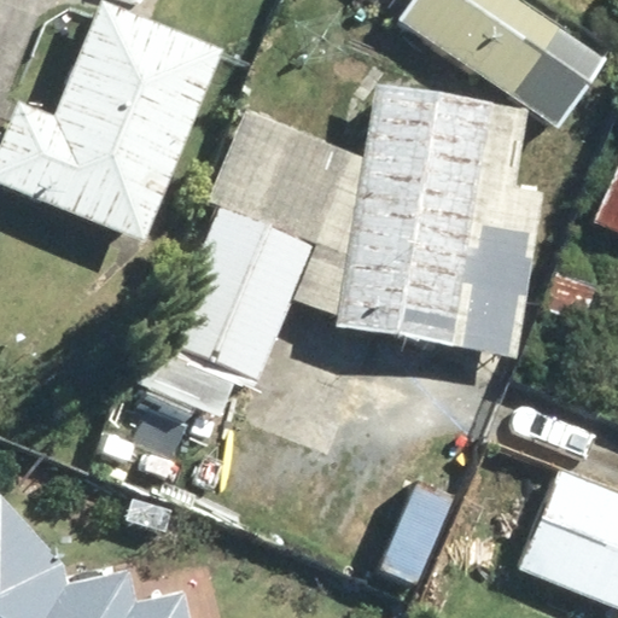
[(252,58),(105,0),(100,0),(56,114),(19,99),(0,149),(0,186),(147,244),(208,92),(235,103),(252,58)]
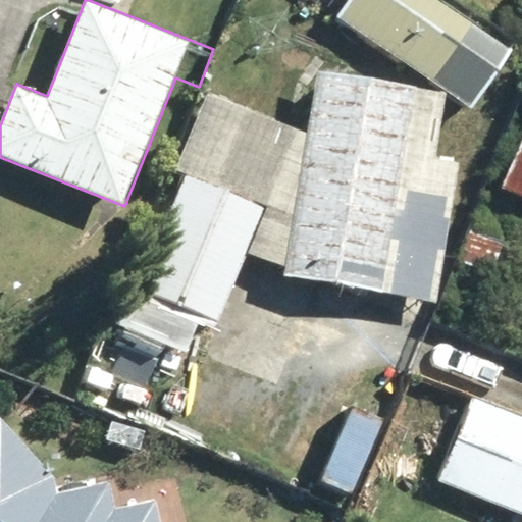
[(518,48),(447,0),(349,0),(336,18),(475,111),(518,48)]
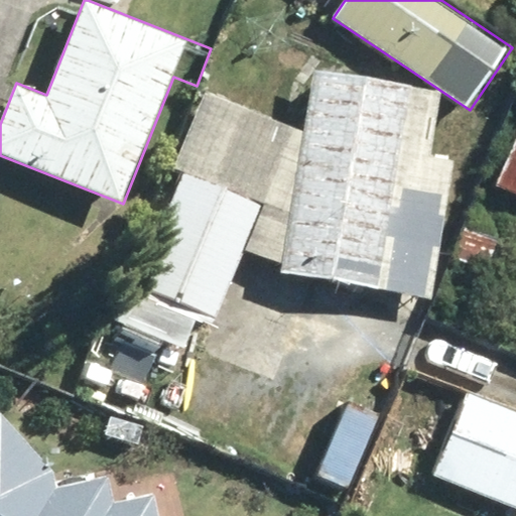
[(184,168),(141,292),(202,314),(220,321),(244,250),(283,263),(281,272),(436,299),(453,158),(430,156),(437,90),(412,88),(413,82),(312,70),(305,134),(204,91),(178,166),(184,168)]
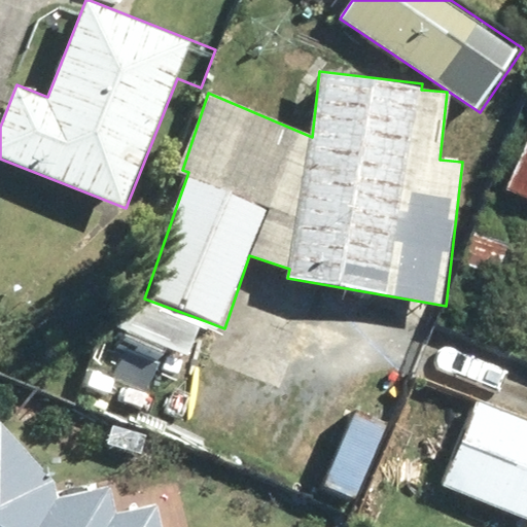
[(526,144),(508,190),(526,197),(526,144)]
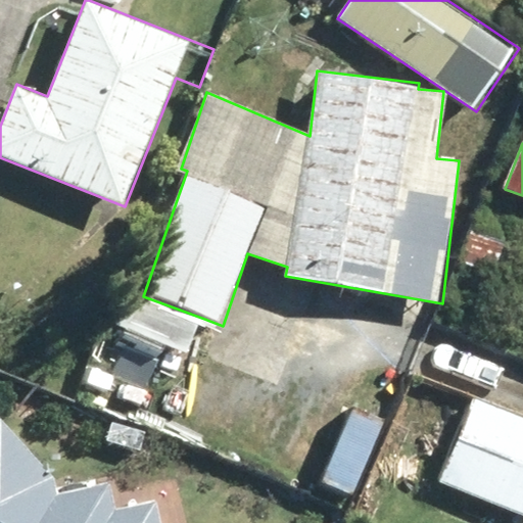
[(190,360),(204,319),(143,296),(125,351),(158,363),(162,349),(190,360)]
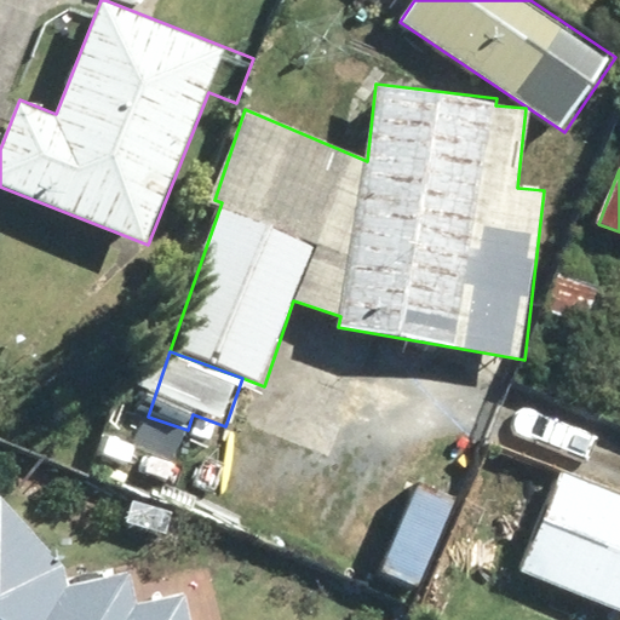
[(619,495),(561,465),(514,557),(619,610),(619,495)]
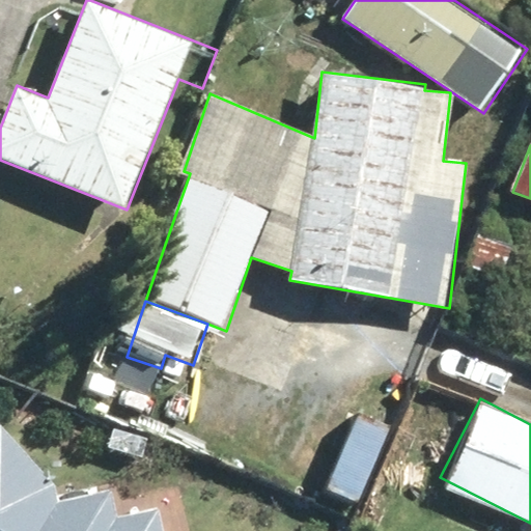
[(0,530),(159,530),(154,509),(110,520),(103,486),(53,498),(49,480),(0,424),(0,530)]
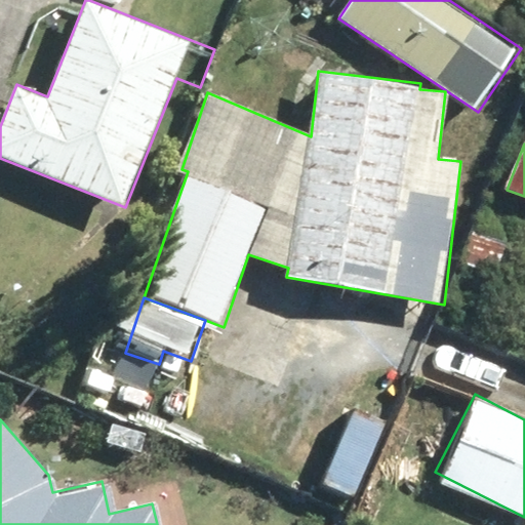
All buildings are outlined.
